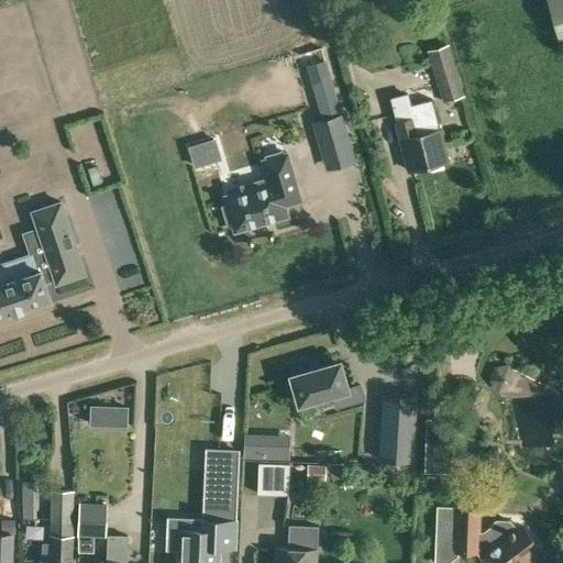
[(562,0),(545,0),(559,39),(562,37),(562,0)]
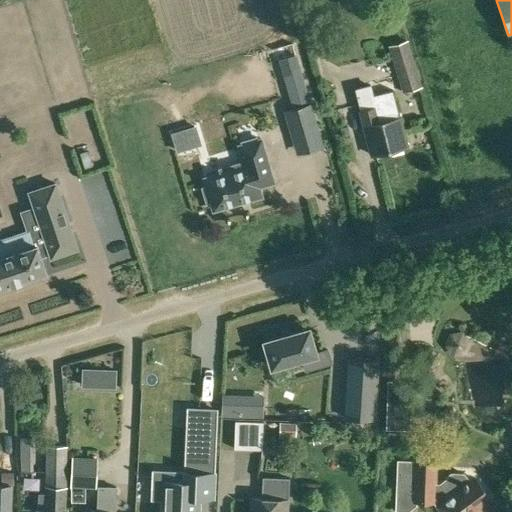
[(403,92),(421,86),(407,39),(388,45),(403,92)]
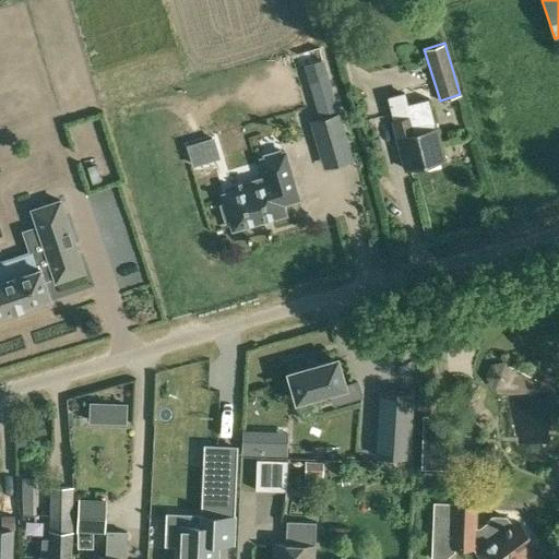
[(328,105),(345,97),(328,59),(310,67),(328,105)]
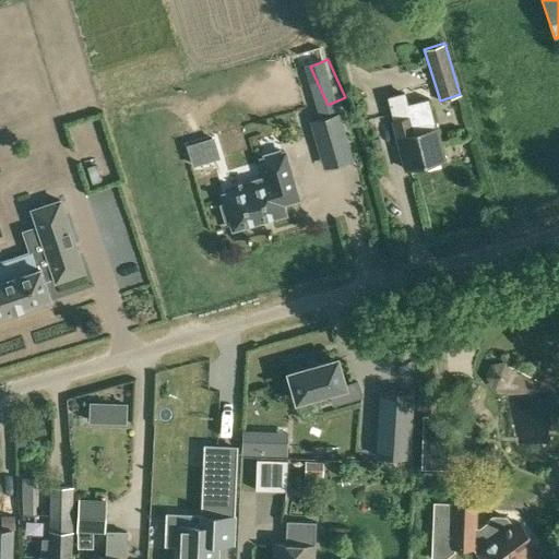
[(404,91),(387,95),(392,120),(391,120),(395,138),(397,138),(406,170),(445,161),(437,127),(436,128),(428,97),(406,103),(404,91)]
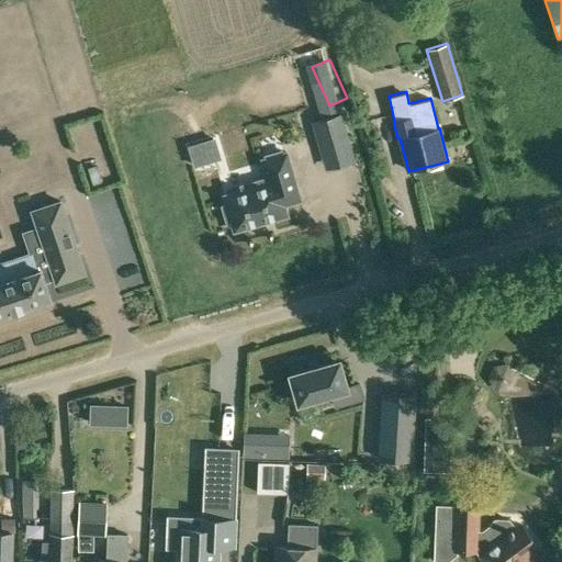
[(346,138),(339,115),(314,123),(321,146),(346,138)]
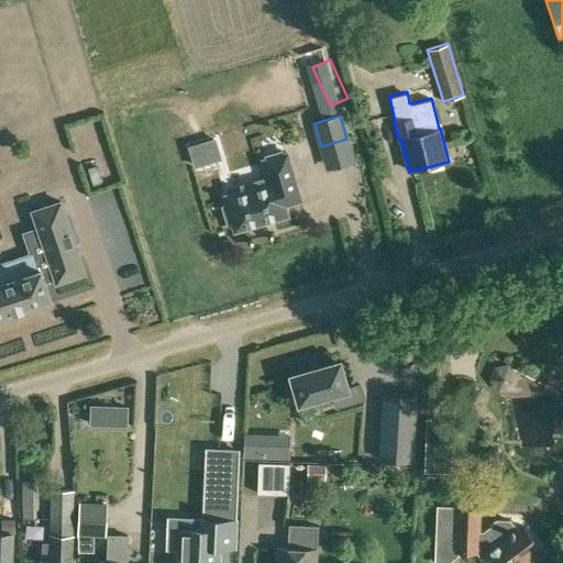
[(283,154),(283,151),(265,156),(266,158),(262,159),(267,178),(241,186),(242,190),(224,196),(227,205),(222,206),(227,223),(232,222),(234,231),(287,216),(284,205),(300,200),(287,153),(283,154)]
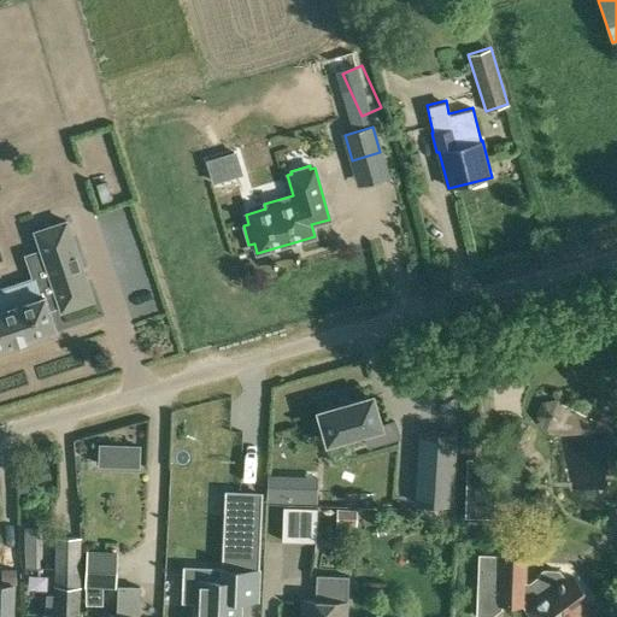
[(106,181),(97,184),(101,203),(112,199),(106,181)]
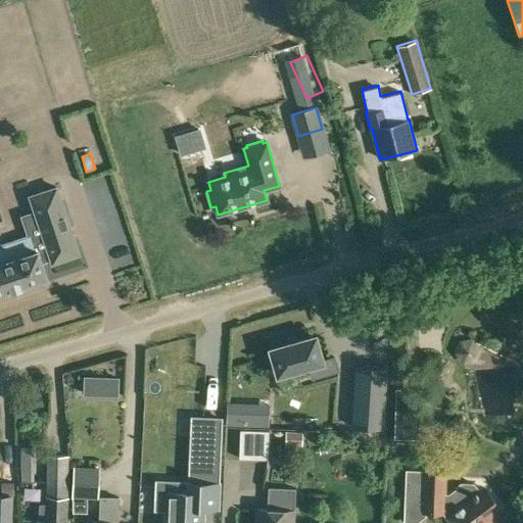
[(37,249),(35,250),(30,235),(0,245),(0,291),(8,289),(8,290),(24,285),(24,284),(46,277),(42,263),(51,259),(52,263),(79,254),(56,187),(30,196),(47,248),(38,251),(37,249)]
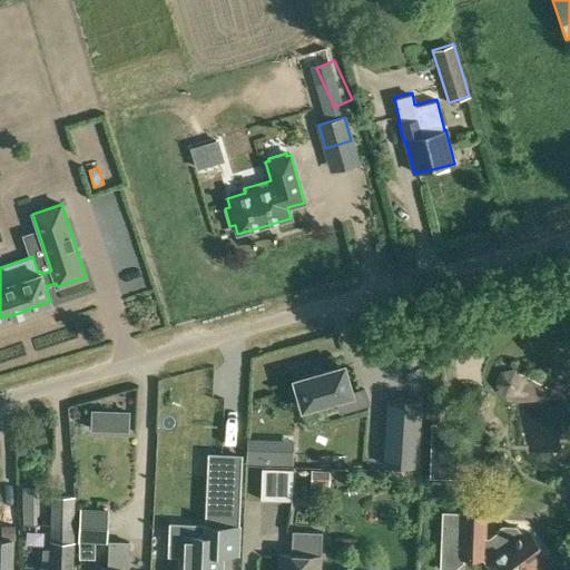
[(343,365),(294,380),(302,408),(335,399),(340,411),(369,403),(364,390),(352,394),(343,365)]
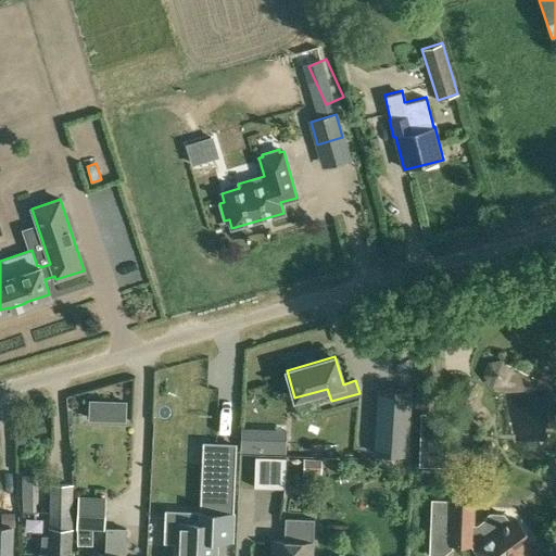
[(379,387),(375,453),(408,455),(413,389),(379,387)]
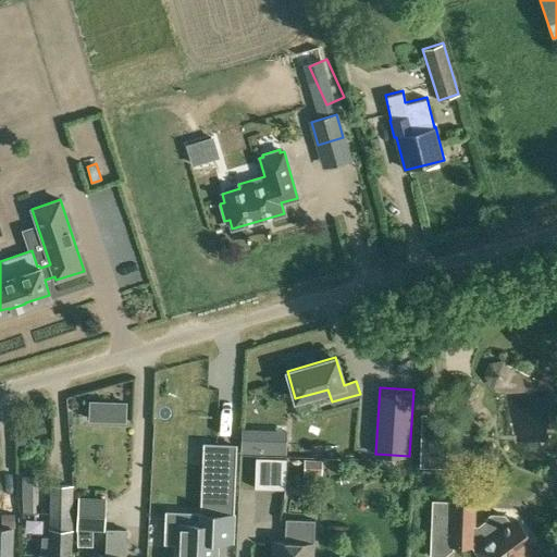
[(87,420),(107,421),(108,400),(88,399),(87,420)]
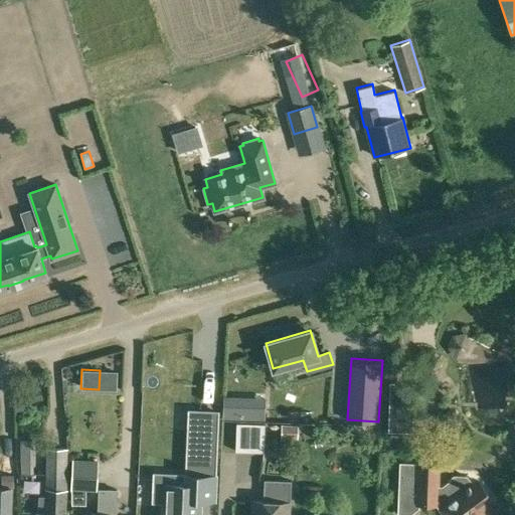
[(389,391),(389,401),(414,401),(407,392),(389,391)]
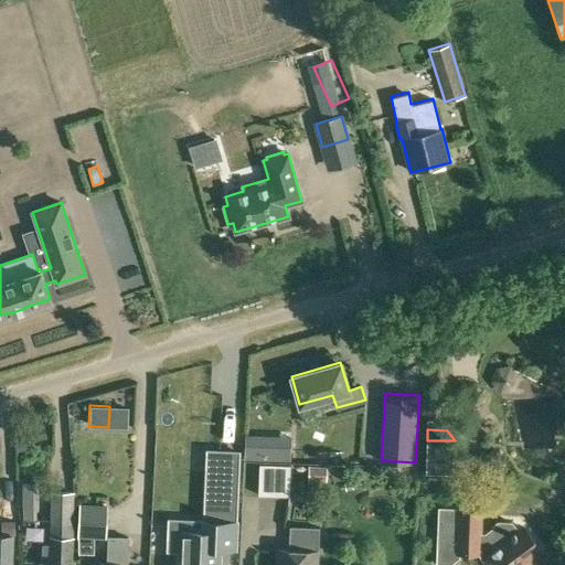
[(268,436),(245,436),(244,460),(267,461),(268,436)]
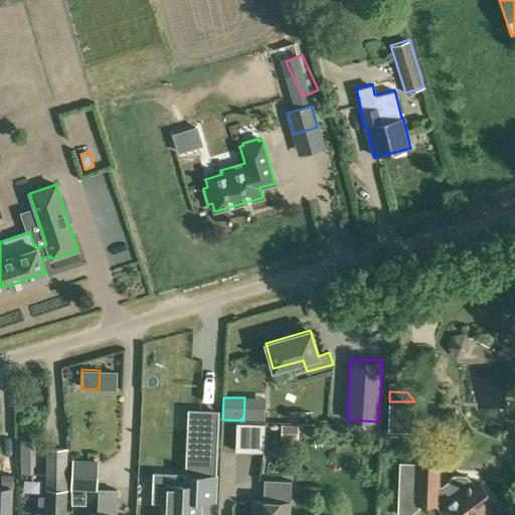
[(186,474),(186,475),(214,476),(214,468),(216,412),(189,410),(187,467),(186,474)]
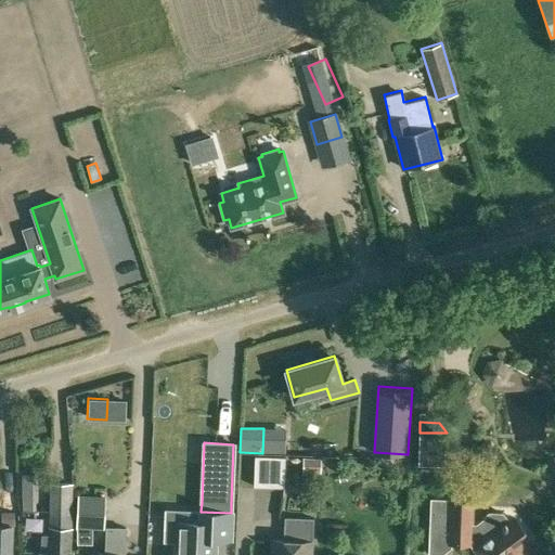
[(283,487),(284,456),(254,455),(253,486),(283,487)]
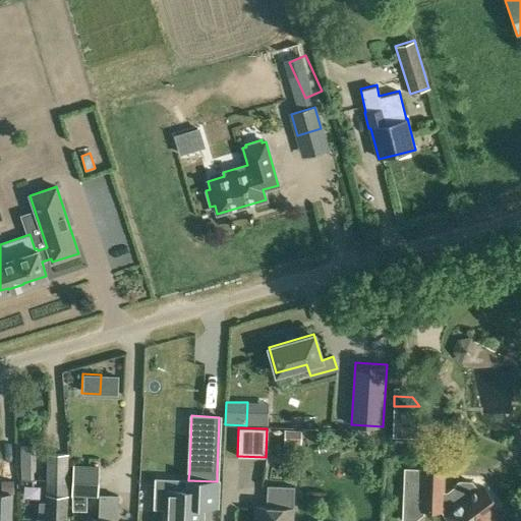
[(301,442),(301,429),(284,429),(284,442),(301,442)]
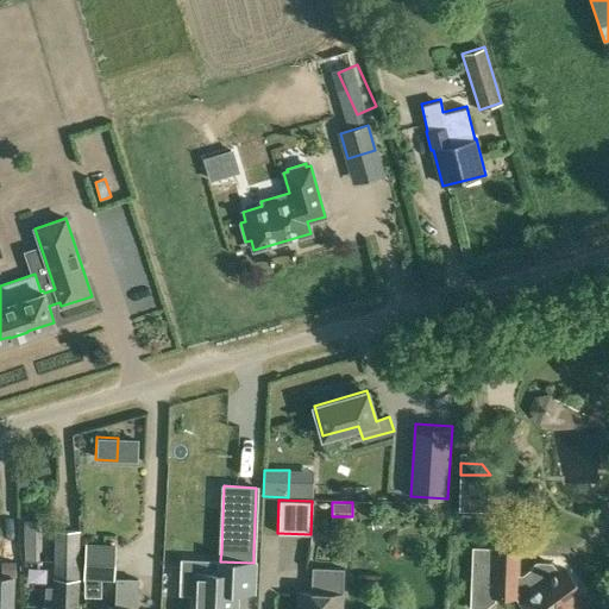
[(25,559),(41,559),(39,534),(39,521),(24,521),(25,559)]
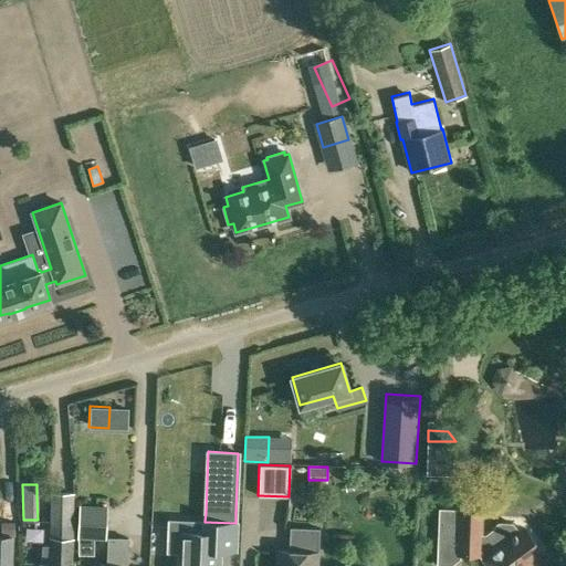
[(72,565),(73,565),(74,538),(74,493),(51,493),(50,536),(49,546),(41,546),(40,564),(41,564),(40,565),(72,565)]
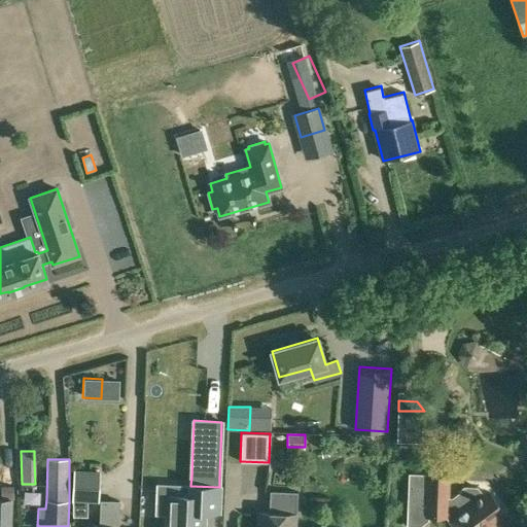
[(99,502),(101,470),(74,469),(73,501),(72,517),(90,517),(91,502),(99,502)]
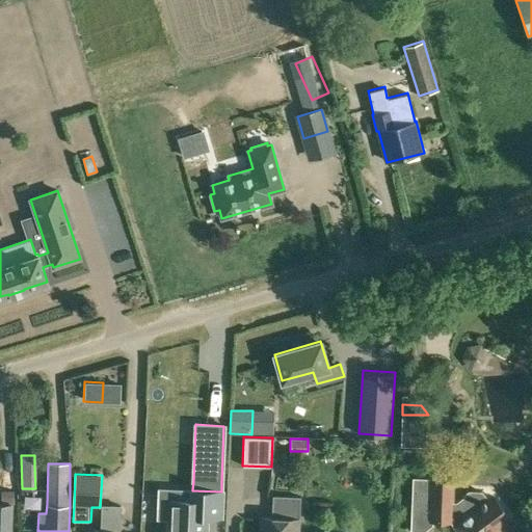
[(453,503),(454,480),(411,478),(409,531),(423,531),(432,525),(432,522),(451,523),(457,531),(499,531),(500,527),(511,519),(494,496),(487,500),(481,491),(471,491),(456,503),(453,503)]
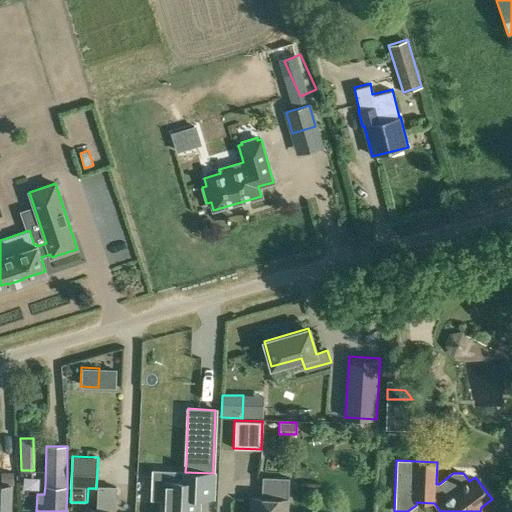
[(11,483),(11,484),(14,484),(14,471),(3,471),(3,483),(11,483)]
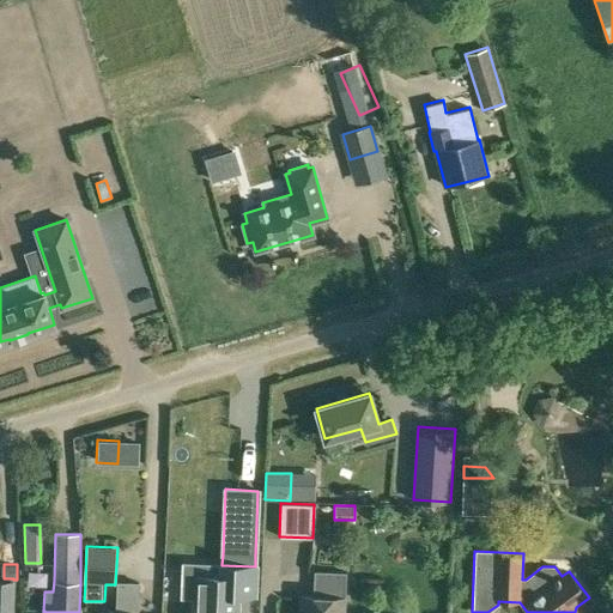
[(182,575),(181,598),(195,598),(194,612),(236,612),(237,594),(254,595),(255,566),(222,565),(222,577),(182,575)]
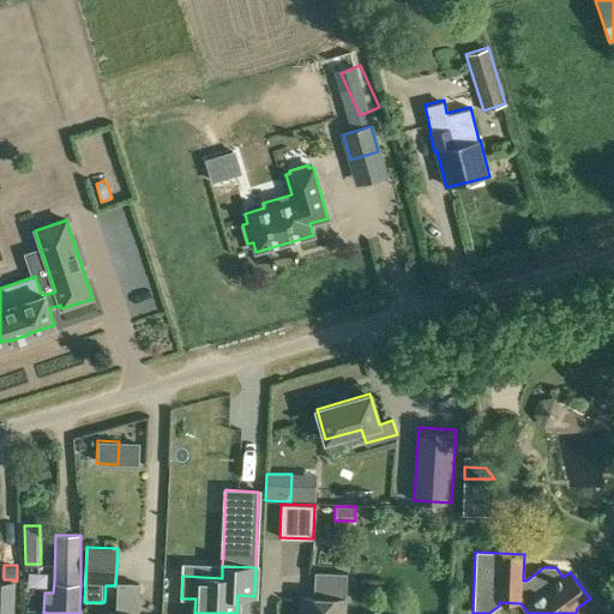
[(347,599),(348,573),(314,572),(314,597),(302,597),(301,613),(344,613),(345,599),(347,599)]
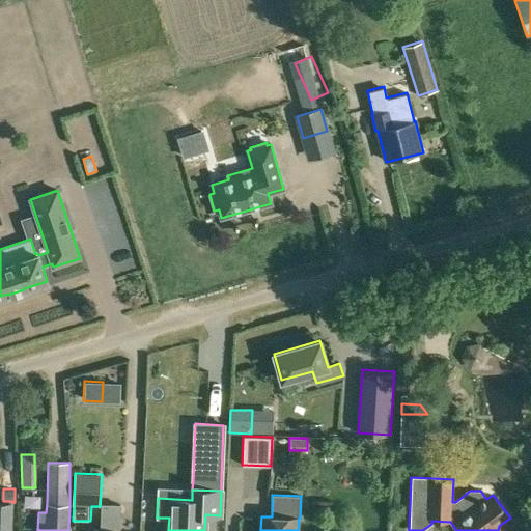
[(10,530),(11,502),(11,501),(3,501),(0,501),(0,530),(10,530)]
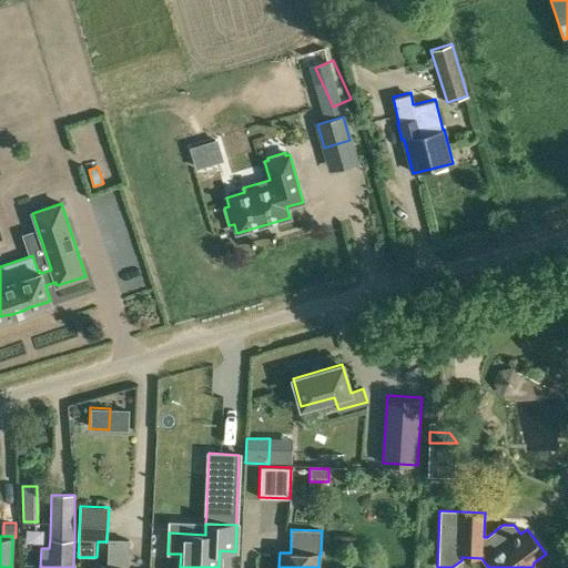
[(125,567),(128,544),(110,544),(108,567),(125,567)]
